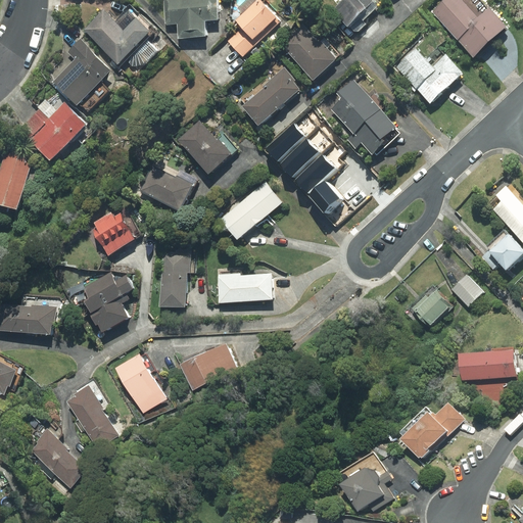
[(218,19),(216,0),(163,0),(165,25),(178,24),(179,38),(205,36),(204,20),(218,19)]
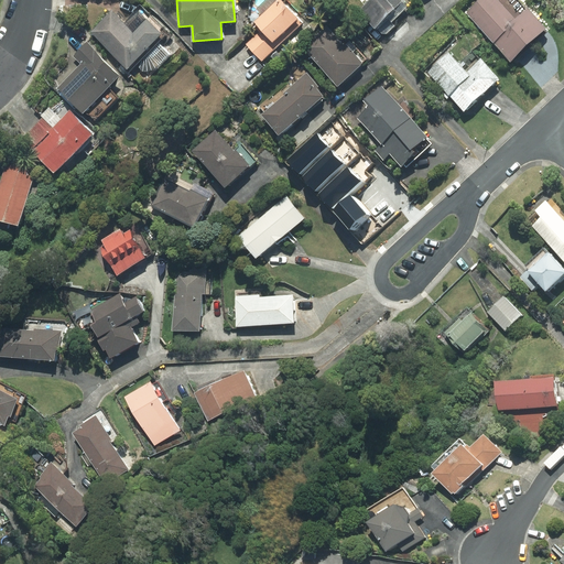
[(280,0),(277,0),(253,22),(261,31),(247,44),(261,61),(302,23),(280,0)]
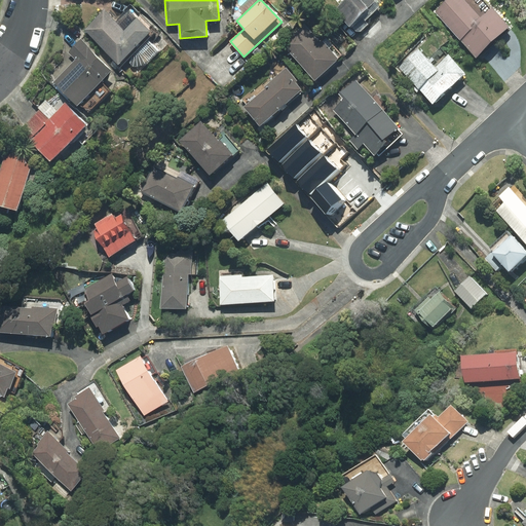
[(345,0),(335,9),(355,32),(361,31),(368,24),(365,21),(380,6),(374,0),(345,0)]
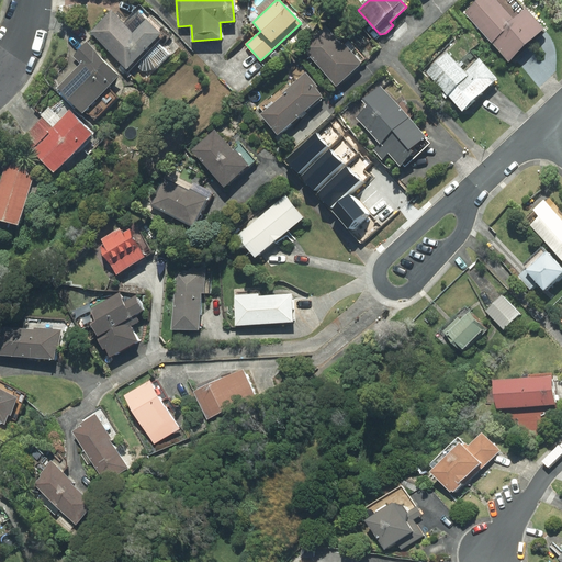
[(514,21),(493,0),(479,0),(465,13),(508,59),(541,29),(525,11),(514,21)]
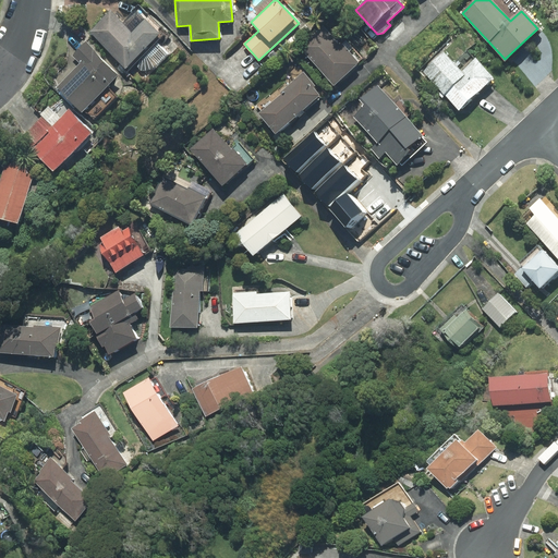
[(123,22),(110,10),(89,32),(128,69),(165,32),(138,7),(123,22)]
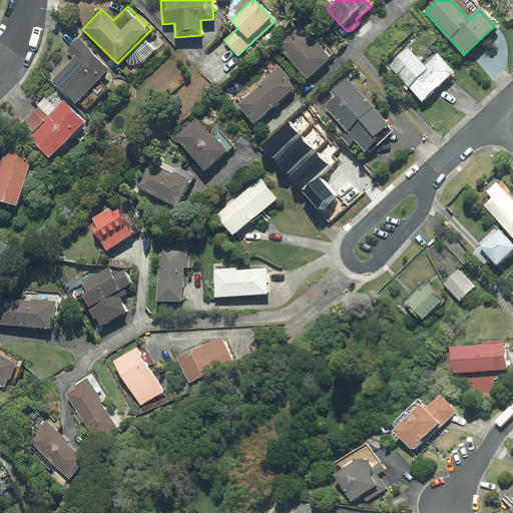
[(297,23),(276,42),(307,77),(334,54),(318,37),(314,41),(297,23)]
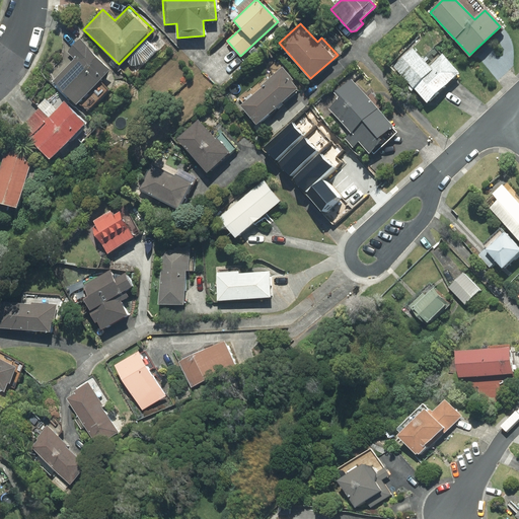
[(110,70),(80,40),(68,52),(76,59),(53,82),(76,104),(78,102),(87,112),(108,90),(98,81),(110,70)]
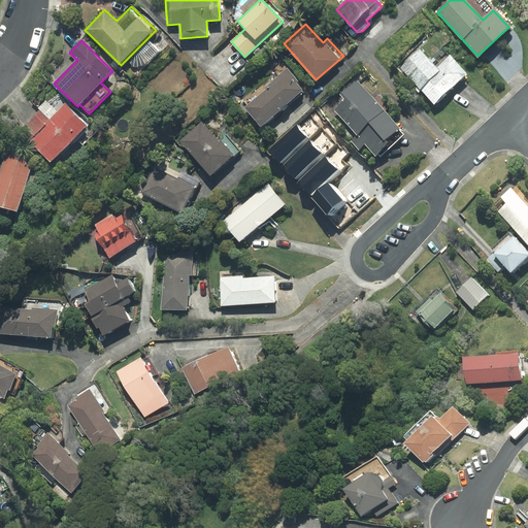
[(435,68),(421,52),(402,68),(434,103),(467,73),(450,55),(435,68)]
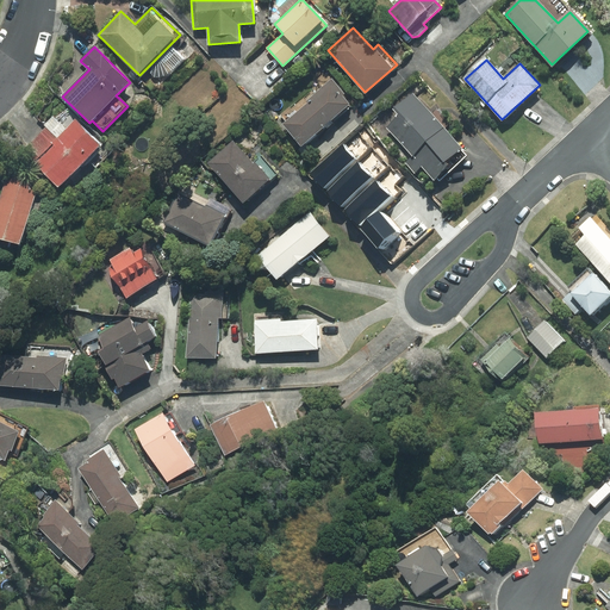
[(331,119),(349,105),(342,95),(343,94),(331,80),(306,101),(307,104),(284,124),(302,145),(324,125),(327,128),(334,123),(331,119)]
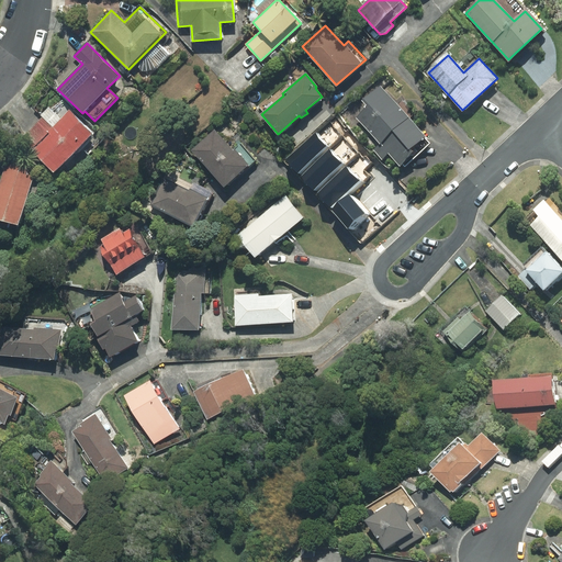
[(430,143),(381,88),(366,101),(369,105),(357,117),(380,143),(372,149),(382,160),(389,154),(400,167),(402,164),(405,167),(430,143)]
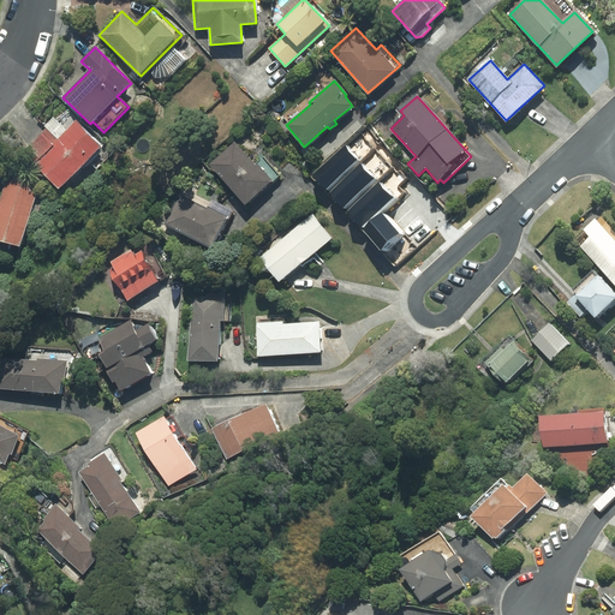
[(100,145),(76,123),(59,141),(35,165),(58,187),(100,145)]
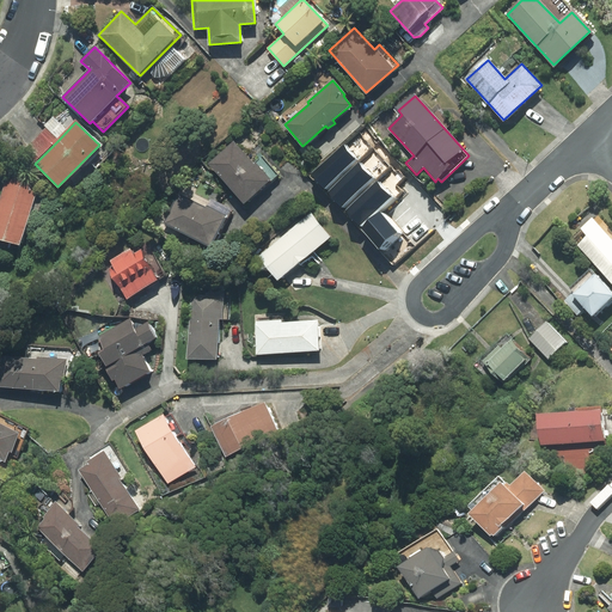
[(59,140),(46,127),(22,151),(35,164),(59,140)]
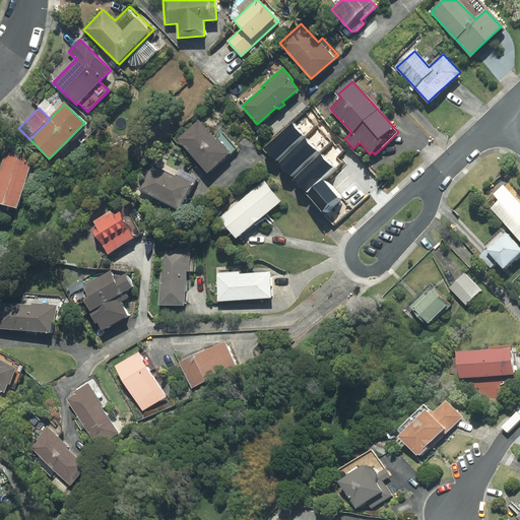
[(177,139),(207,173),(236,147),(223,134),(215,140),(198,121),(177,139)]
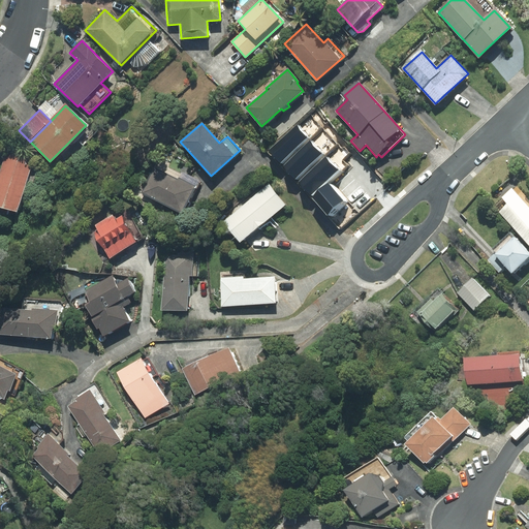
[(270,150),(281,162),(309,137),(298,125),(270,150)]
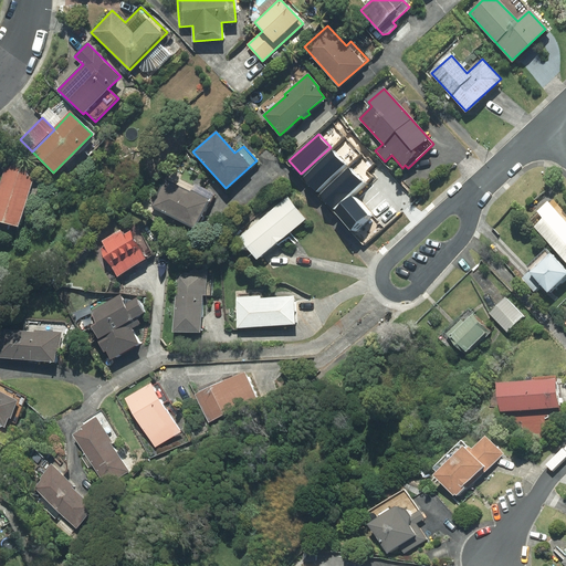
[(303,177),(315,191),(345,165),(333,150),(303,177)]
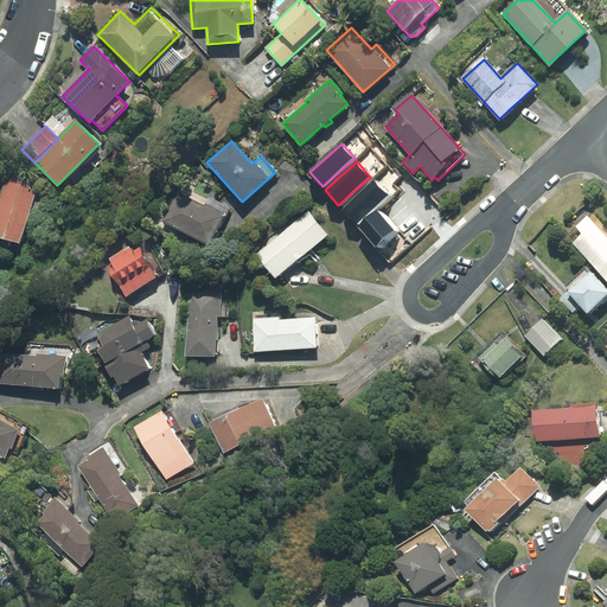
[(0,199),(0,237),(19,243),(37,185),(7,176),(0,199)]
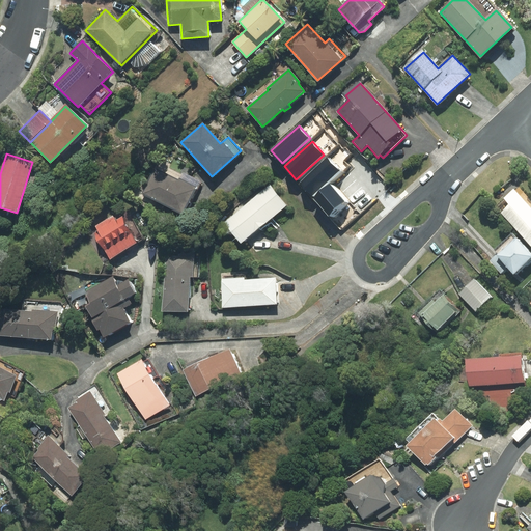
[(300,183),(311,195),(339,170),(328,158),(300,183)]
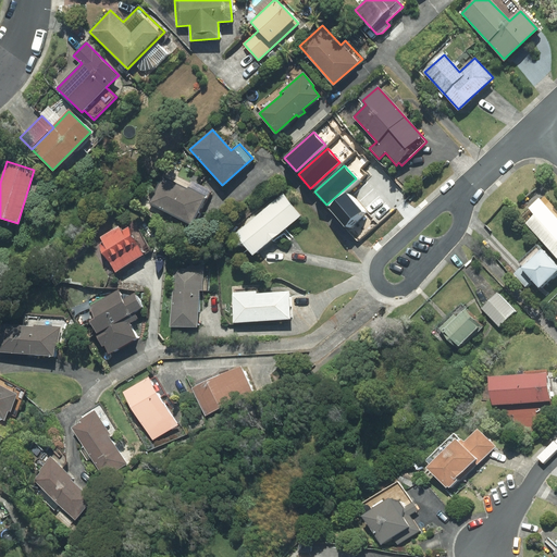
[(189,224),(208,190),(193,182),(188,189),(163,176),(149,203),(189,224)]
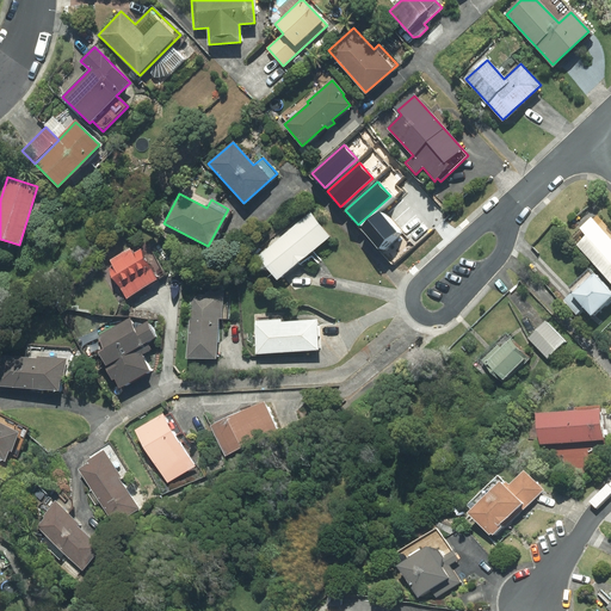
[(380,211),(360,227),(378,248),(397,232),(380,211)]
